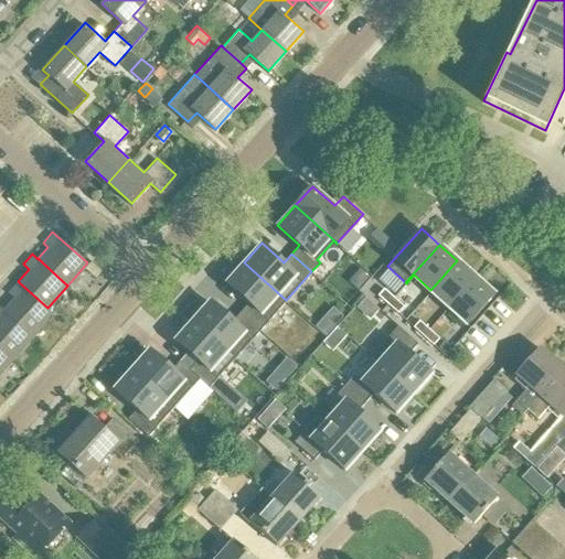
[(457,260),(430,290),(448,307),(475,277),(457,260)]
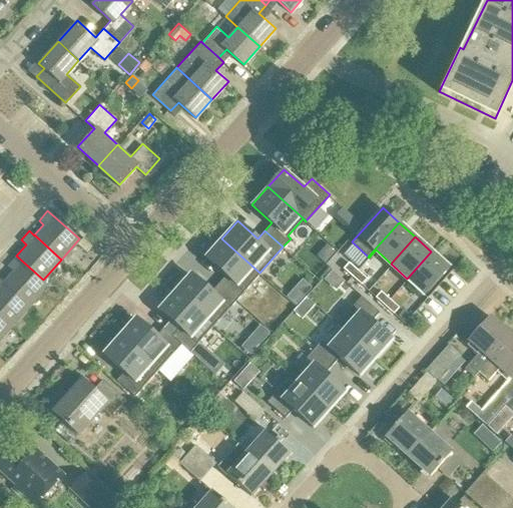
[(225,275),(218,283),(236,299),(260,273),(221,238),(205,257),(225,275)]
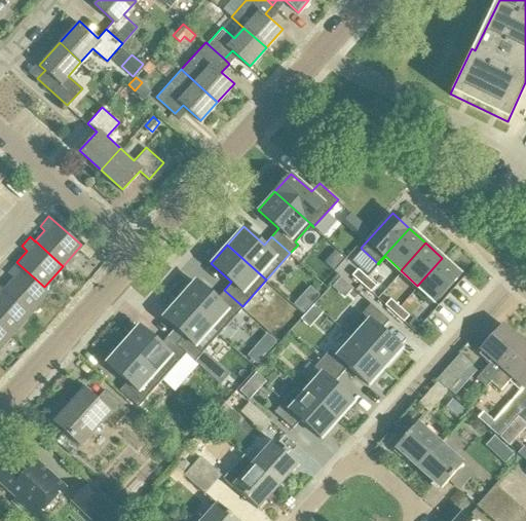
[(459,273),(442,258),(417,286),(435,301),(459,273)]
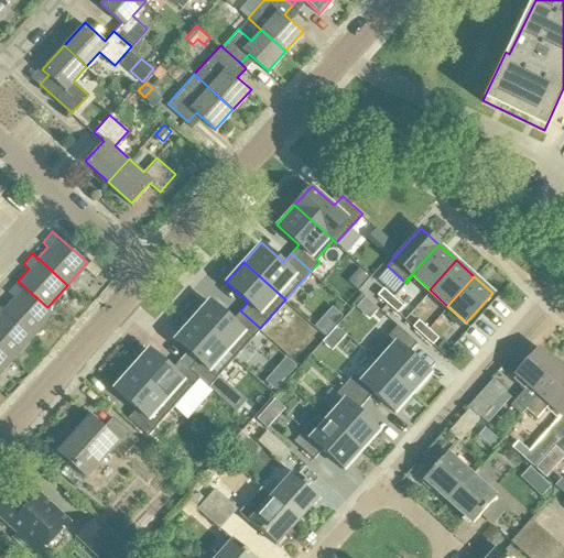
[(14,295),(3,308),(33,335),(53,313),(47,307),(18,281),(9,291),(14,295)]
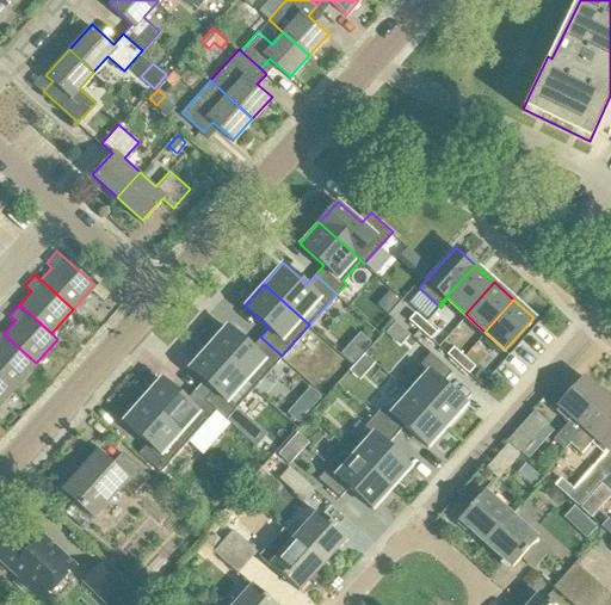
[(408,318),(419,327),(426,320),(415,310),(408,318)]
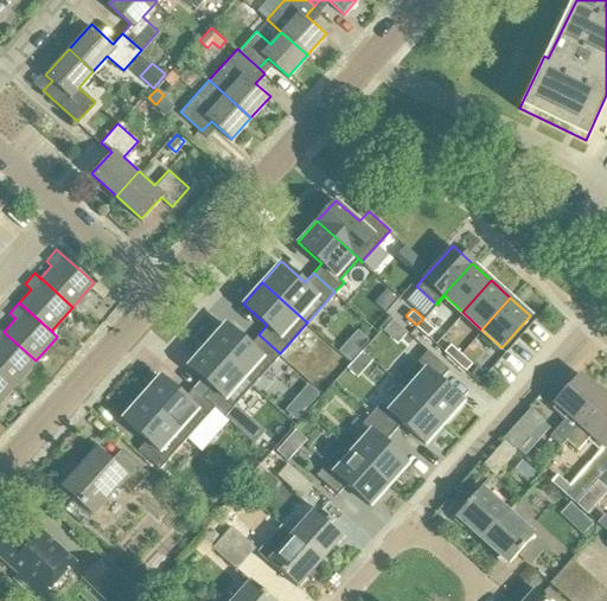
[(434,327),(423,318),(416,325),(427,334),(434,327)]
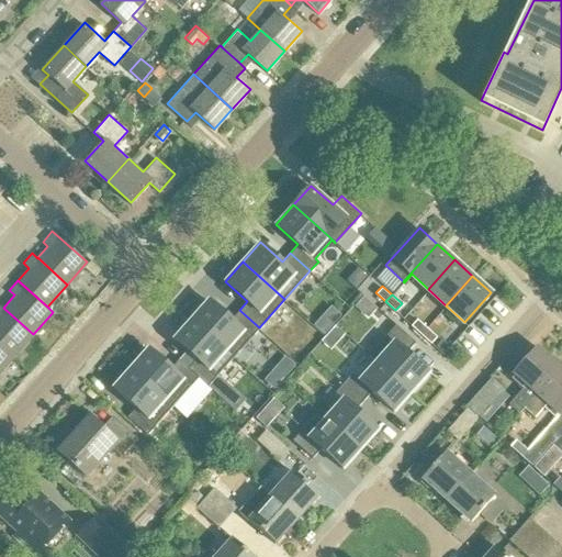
[(209,299),(192,319),(233,356),(259,327),(239,310),(231,319),(209,299)]
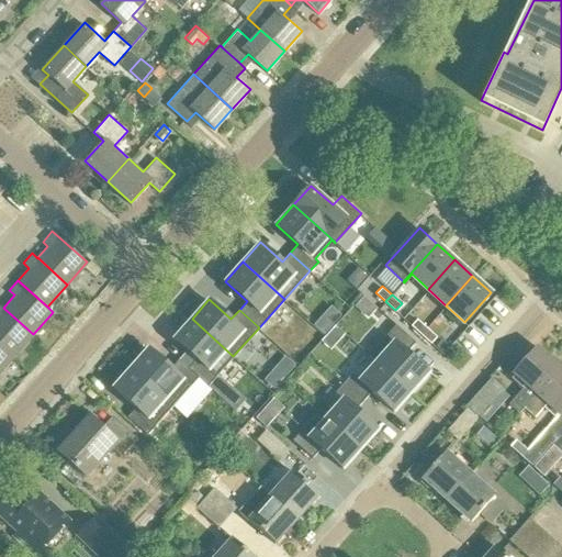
[(0,345),(13,357),(33,334),(3,308),(0,304),(0,345)]
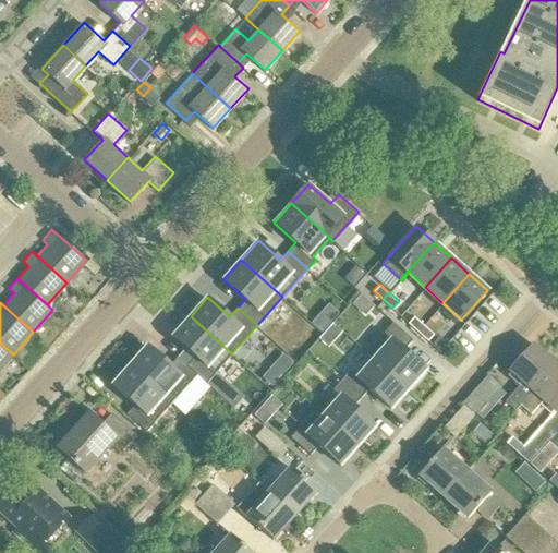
[(329,320),(319,311),(312,320),(322,329),(329,320)]
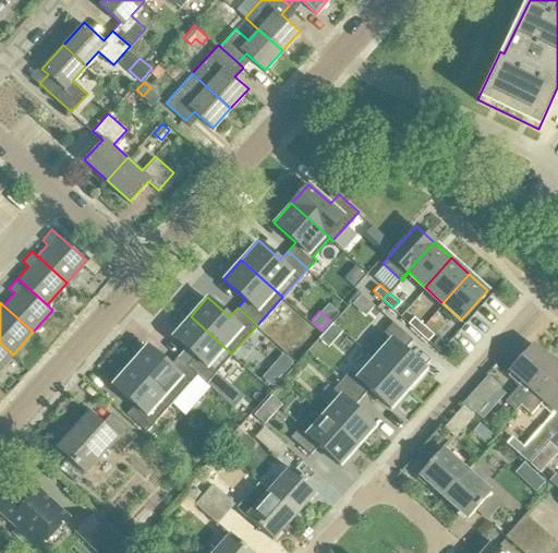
[(408,322),(417,331),(424,324),(414,315),(408,322)]
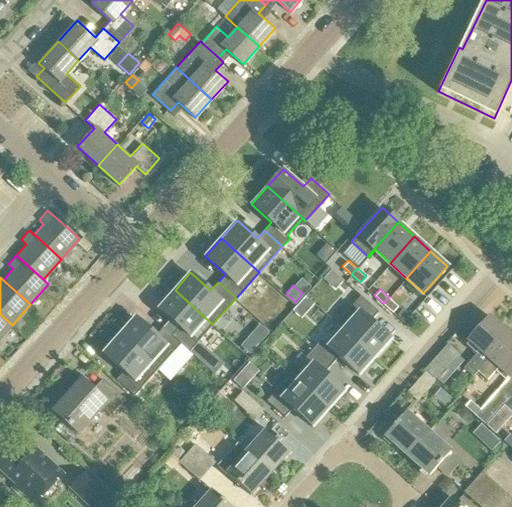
[(179,326),(171,334),(189,350),(212,324),(175,290),(159,308),(179,326)]
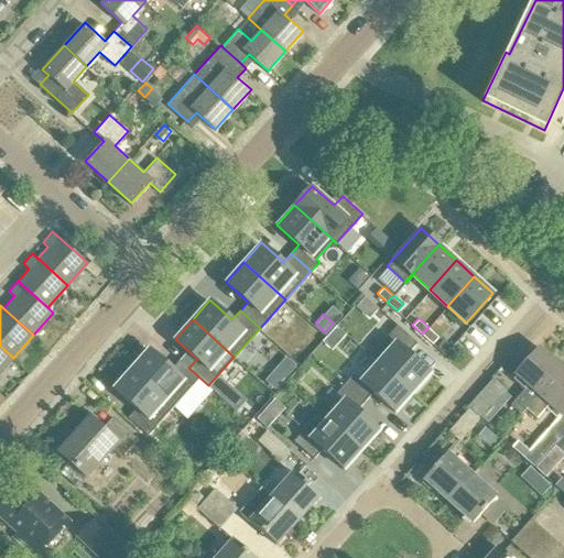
[(397,324),(370,353),(412,391),(430,372),(408,352),(416,341),(397,324)]
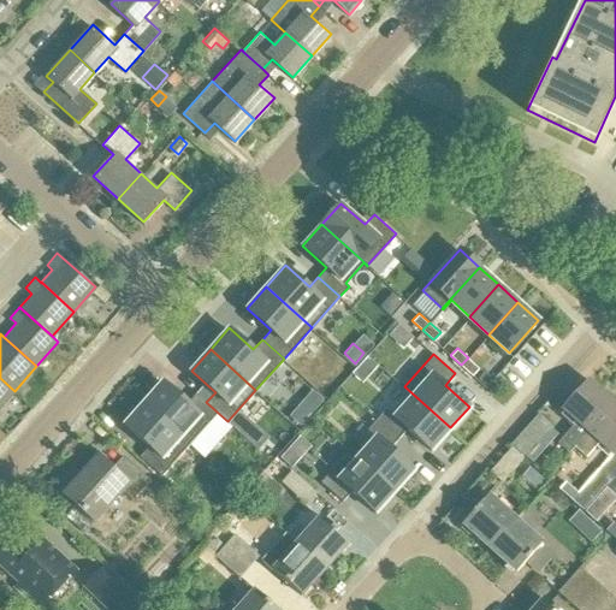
[(479,367),(468,357),(461,365),(472,374),(479,367)]
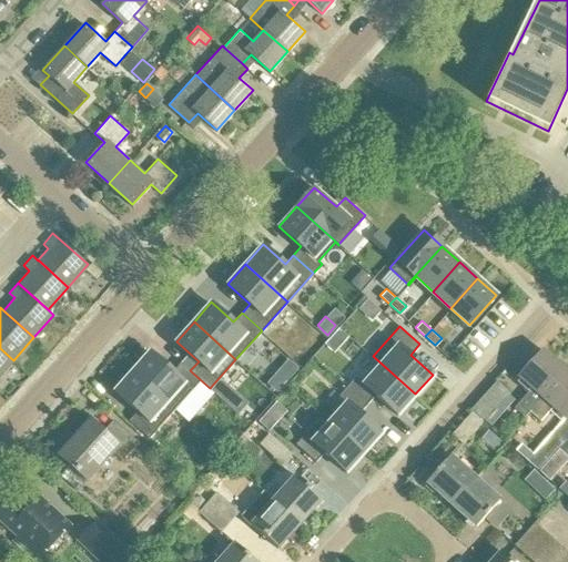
[(0,374),(13,360),(0,348),(0,374)]
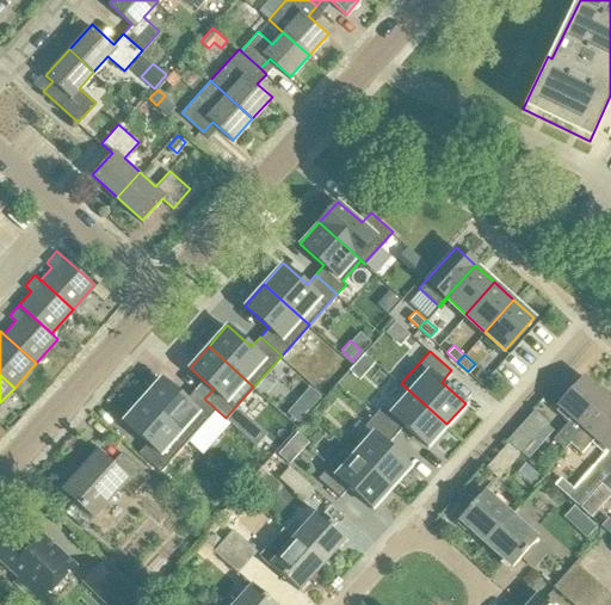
[(565,446),(569,440),(608,396),(584,375),(557,405),(572,417),(553,437),(565,446)]
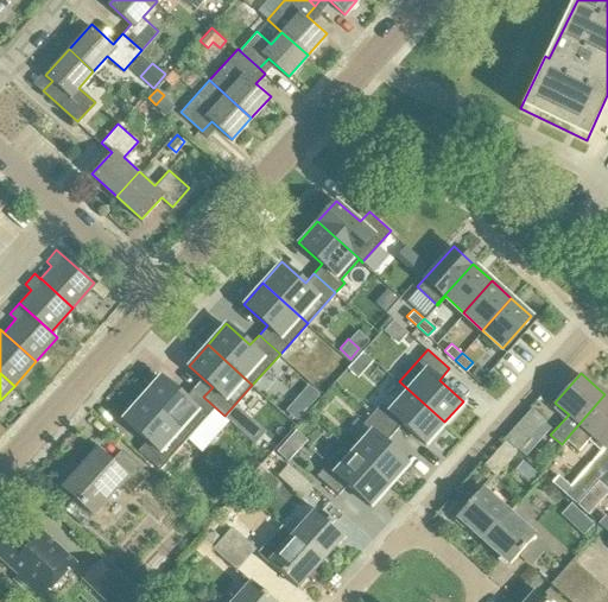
[(160,375),(141,397),(187,437),(214,407),(225,416),(203,397),(194,387),(184,397),(160,375)]
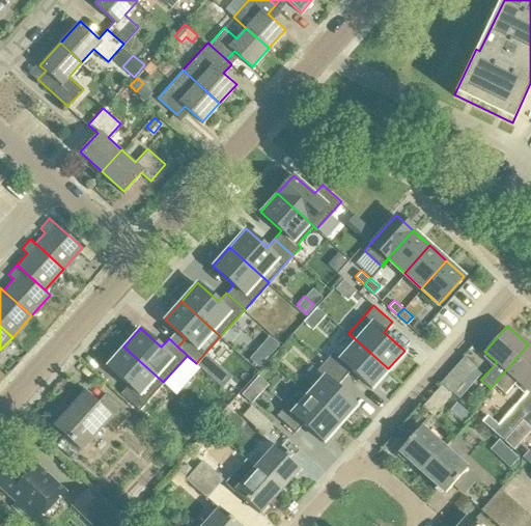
[(333,351),(325,360),(343,377),(351,368),(371,387),(388,368),(348,333),(347,334),(351,337),(336,354),(333,351)]
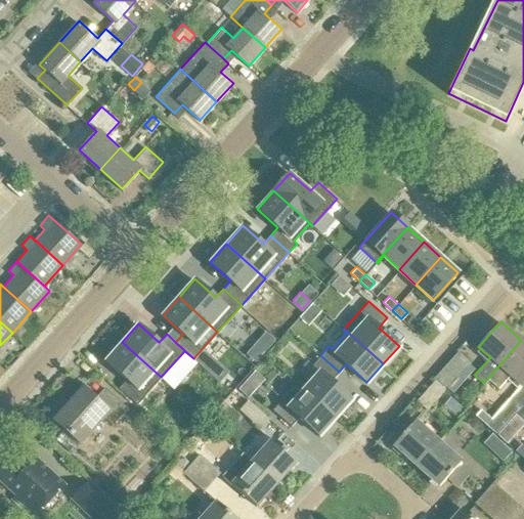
[(266,350),(276,339),(267,331),(257,342),(266,350)]
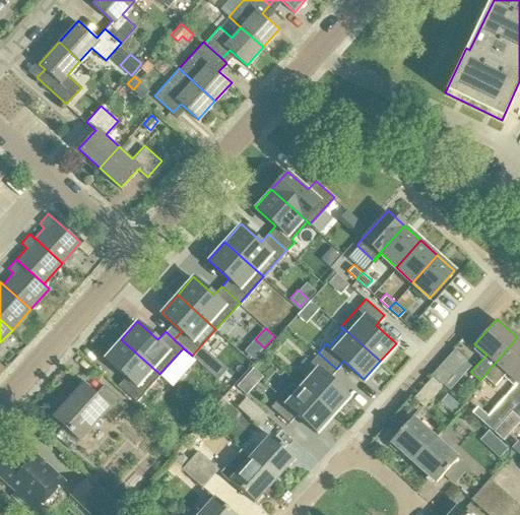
[(484,375),(494,383),(505,371),(517,382),(519,378),(519,339),(517,337),(484,375)]
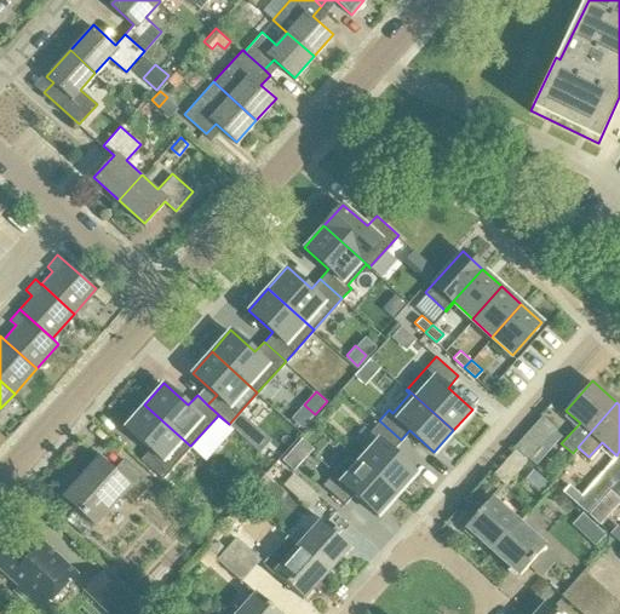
[(162,477),(190,446),(144,405),(125,426),(149,448),(141,458),(162,477)]
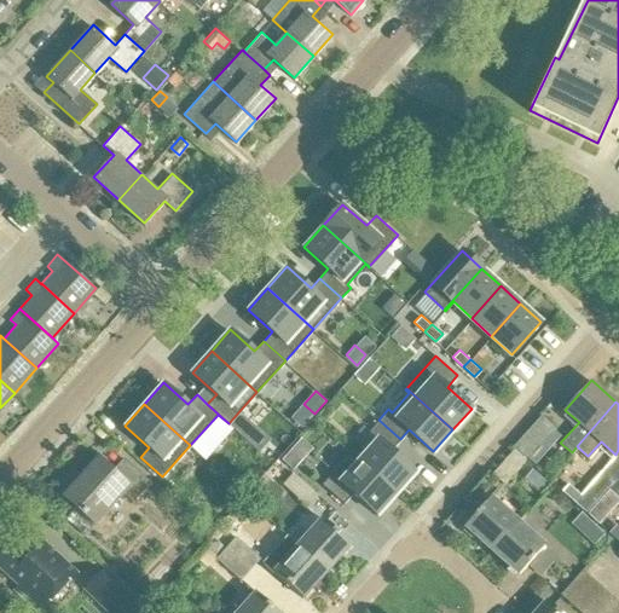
[(514,445),(526,455),(553,423),(541,412),(514,445)]
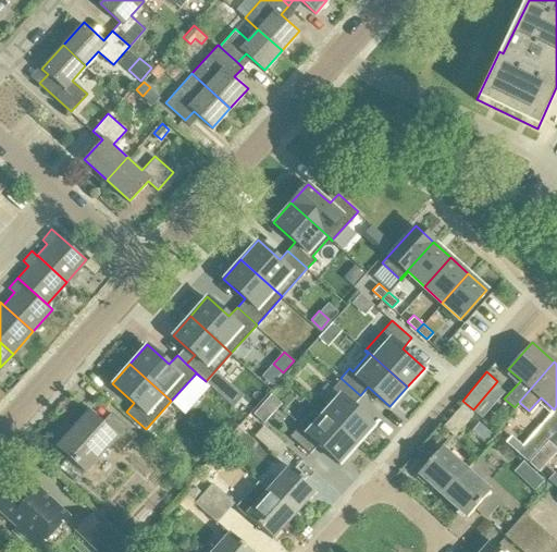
[(316,405),(316,406),(357,443),(373,424),(351,405),(360,395),(341,378),(332,388),(339,395),(323,413),(316,405)]
